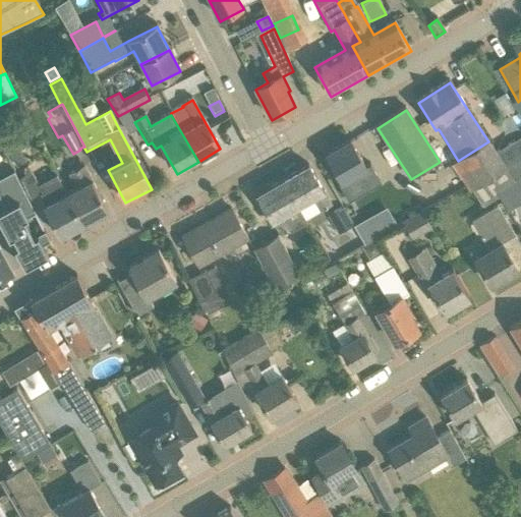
[(520,138),(497,155),(507,171),(515,182),(520,178),(520,138)]
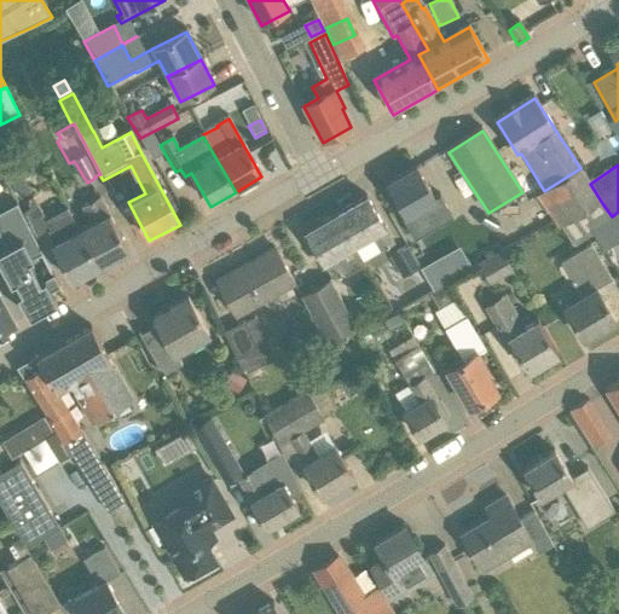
[(560,230),(561,229),(602,203),(590,184),(580,168),(544,191),(538,195),(560,230)]
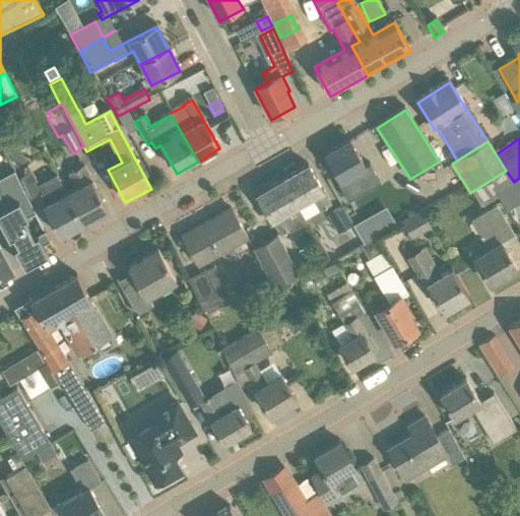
[(359,176),(367,190),(377,185),(368,169),(367,170),(350,142),(326,156),(343,185),(359,176)]
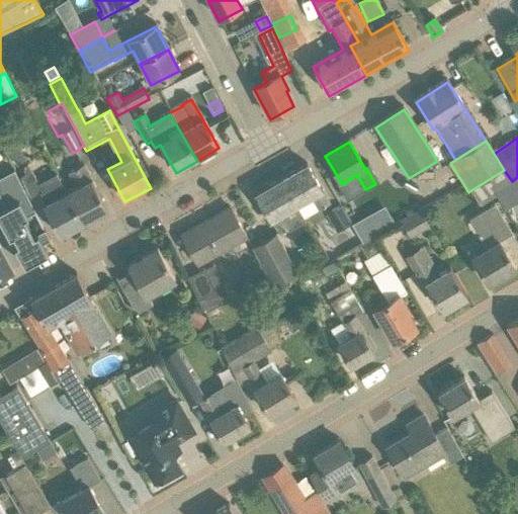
[(7,157),(14,171),(27,164),(20,150),(7,157)]
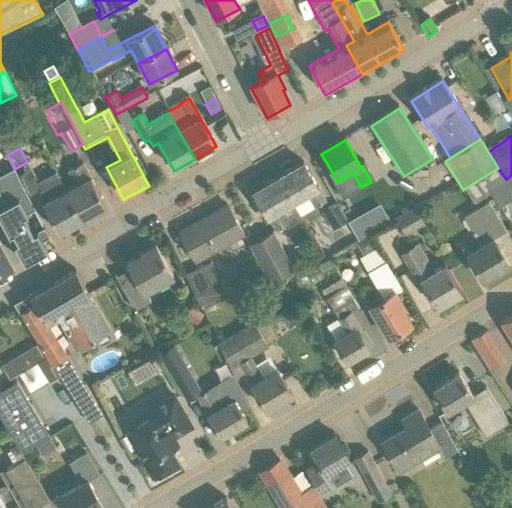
[(26,174),(19,178),(29,198),(40,193),(45,203),(42,204),(59,235),(82,222),(66,191),(65,192),(56,174),(38,184),(28,164),(22,167),(26,174)]
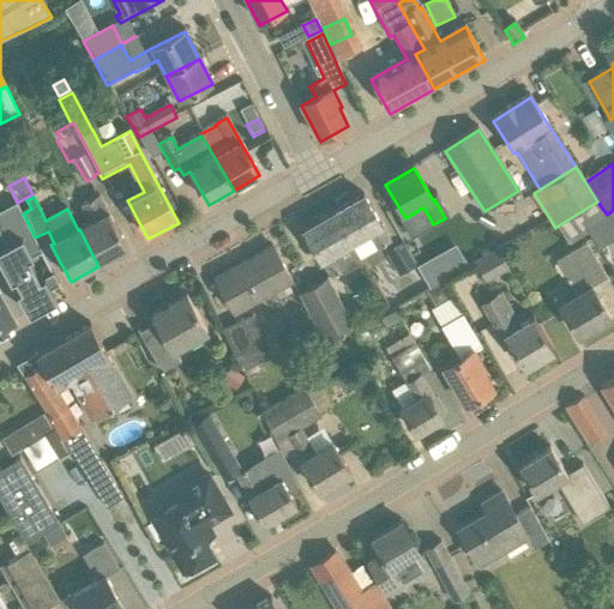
[(365,197),(333,215),(353,246),(369,236),(378,252),(392,245),(365,197)]
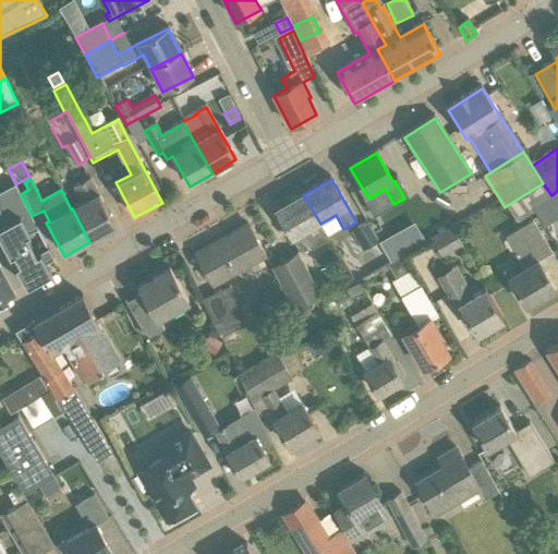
[(91,180),(75,189),(83,203),(72,208),(89,242),(117,227),(91,180)]
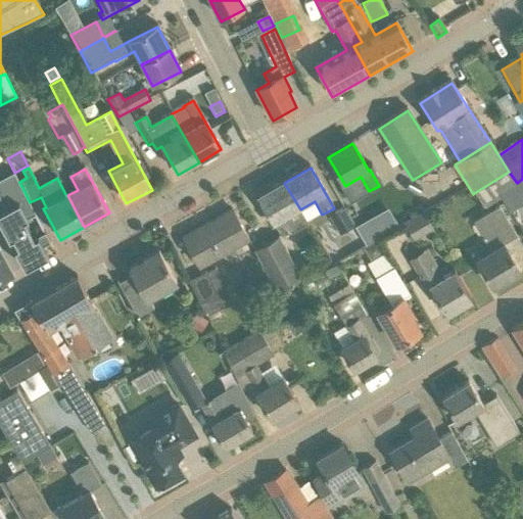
[(509,172),(474,193),(484,209),(500,200),(497,196),(517,183),(509,172)]
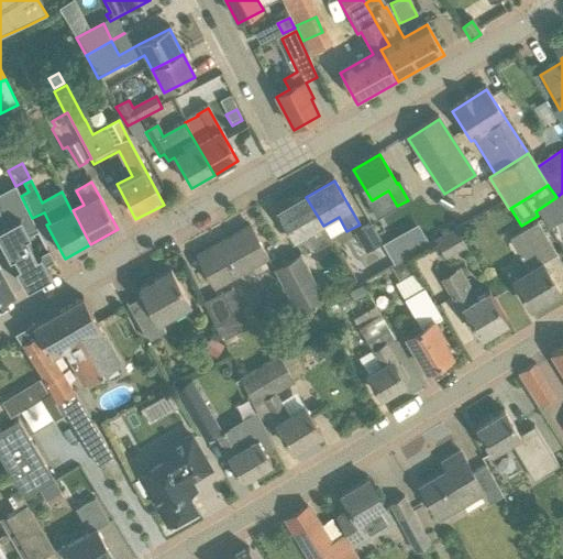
[(15,187),(0,195),(0,216),(6,227),(0,230),(0,241),(10,260),(20,254),(26,265),(20,269),(31,288),(52,277),(46,267),(55,263),(48,252),(36,259),(25,239),(39,232),(15,187)]
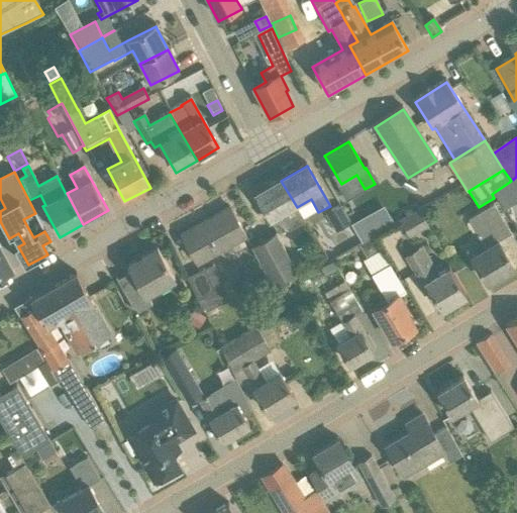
[(494,198),(495,197),(505,212),(516,204),(516,177),(511,181),(492,194),(494,198)]
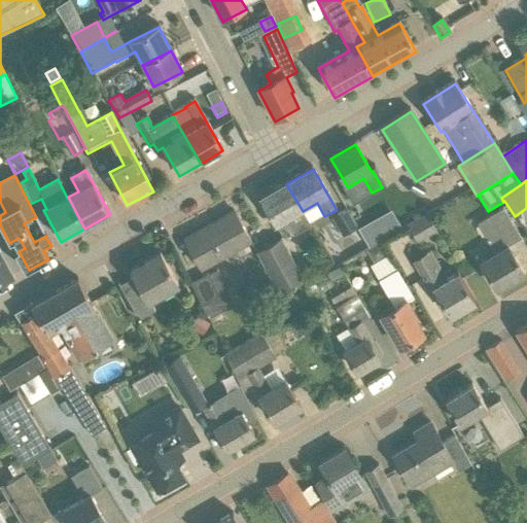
[(303,211),(286,184),(260,200),(284,240),(295,234),(288,219),(303,211)]
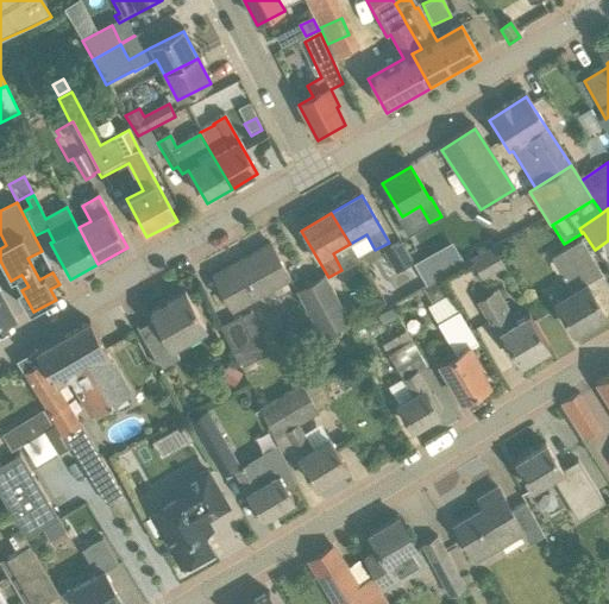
[(582,243),(552,260),(572,295),(556,304),(575,335),(606,316),(588,285),(602,277),(582,243)]
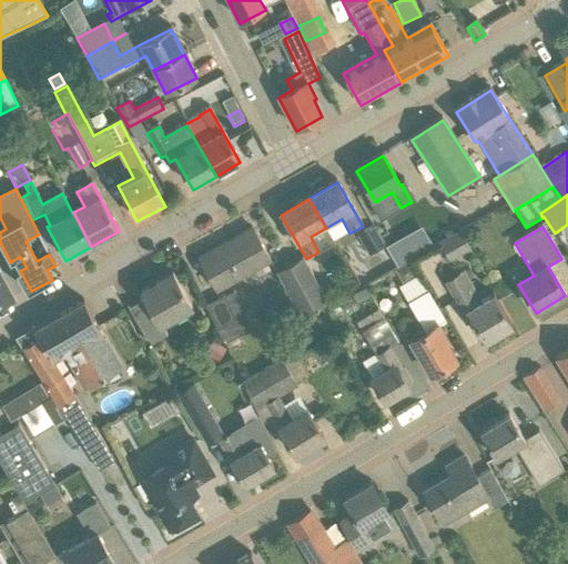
[(375,229),(358,239),(369,259),(386,249),(375,229)]
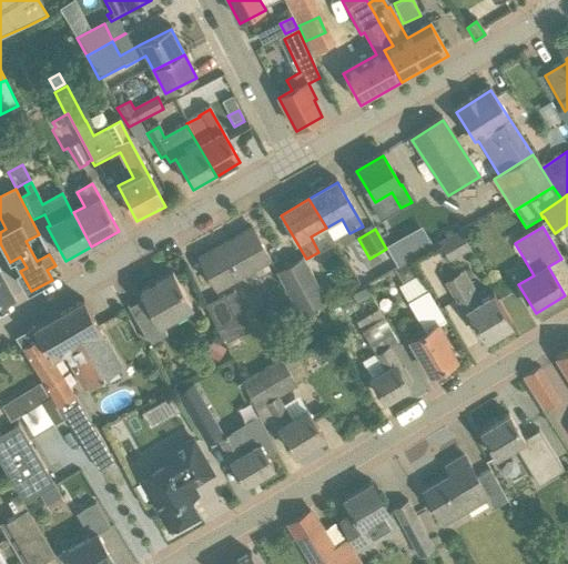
[(271,263),(264,250),(253,231),(236,240),(237,243),(229,249),(227,245),(200,261),(217,293),(271,263)]
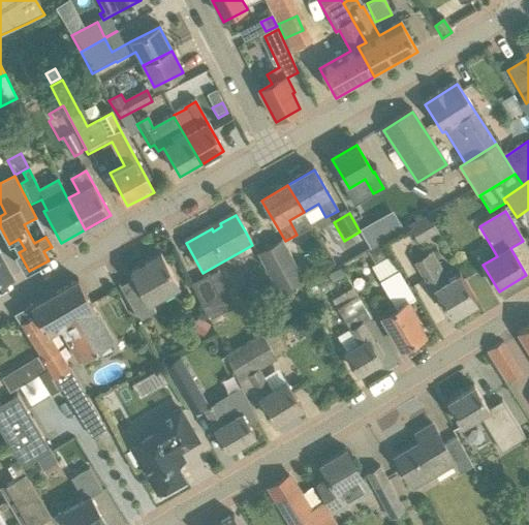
[(429,217),(409,228),(418,245),(438,234),(429,217)]
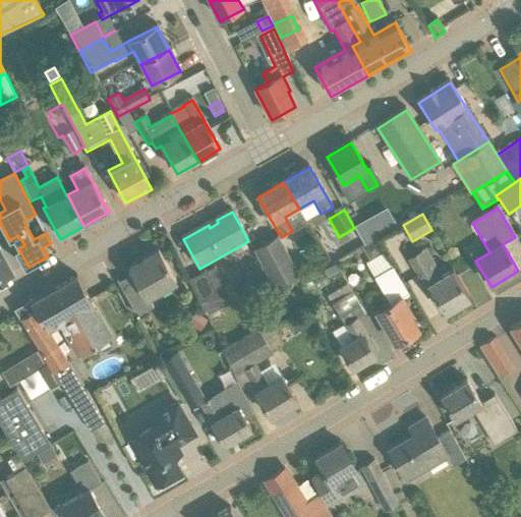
[(278,238),(253,251),(263,269),(272,285),(277,294),(301,281),(278,238)]
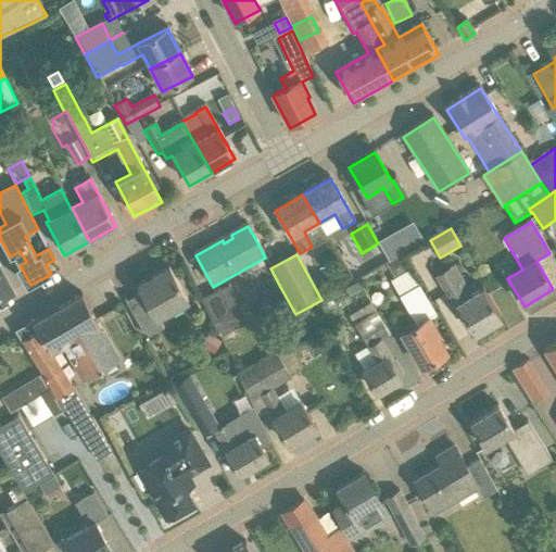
[(395,279),(408,272),(401,259),(388,267),(395,279)]
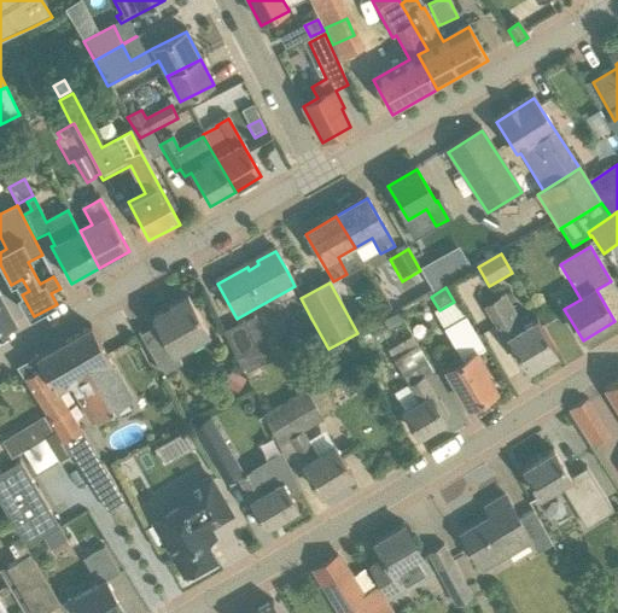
[(0,297),(0,336),(16,327),(0,297)]
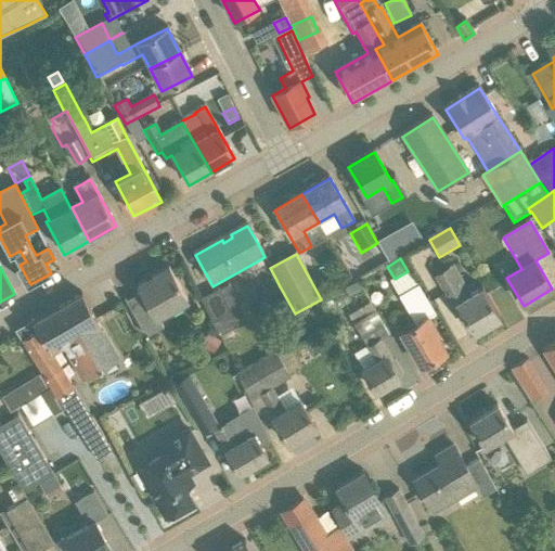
[(460,289),(464,286),(453,268),(436,278),(463,322),(466,320),(475,335),(501,320),(482,291),(466,300),(460,289)]
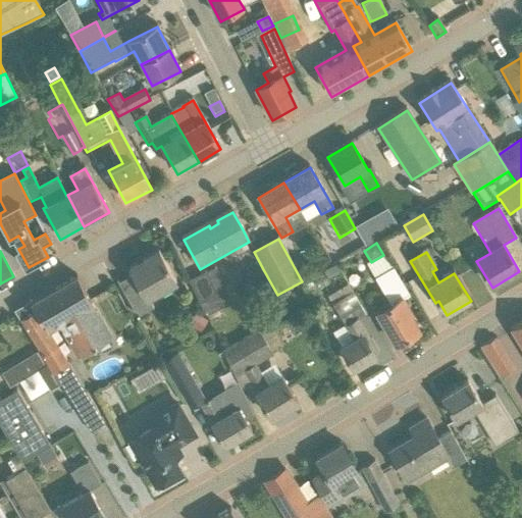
[(159,253),(143,262),(144,263),(132,270),(132,268),(129,269),(134,276),(119,283),(118,281),(117,282),(138,318),(153,310),(148,299),(176,282),(159,253)]
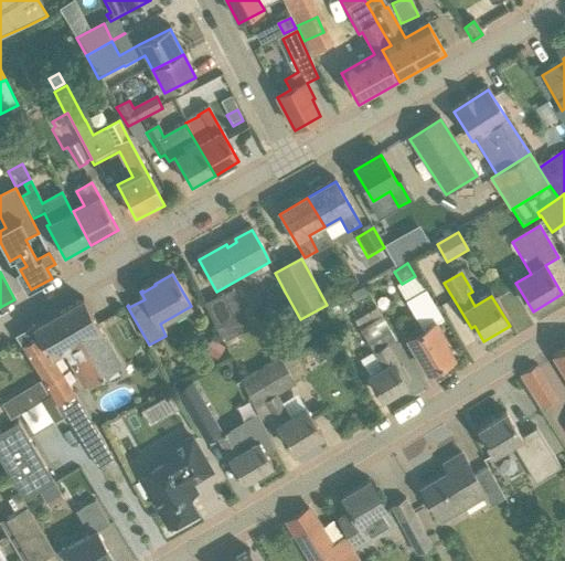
[(356,304),(369,297),(363,287),(351,295),(356,304)]
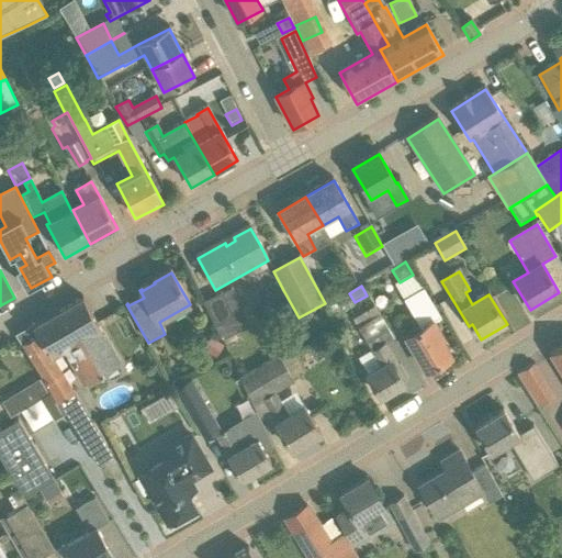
[(232,290),(203,304),(222,343),(251,328),(232,290)]
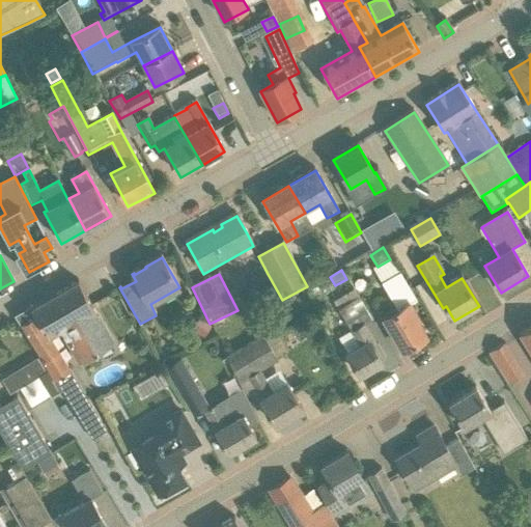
[(400,274),(383,285),(398,312),(384,321),(402,352),(426,337),(417,321),(419,320),(411,306),(417,302),(400,274)]
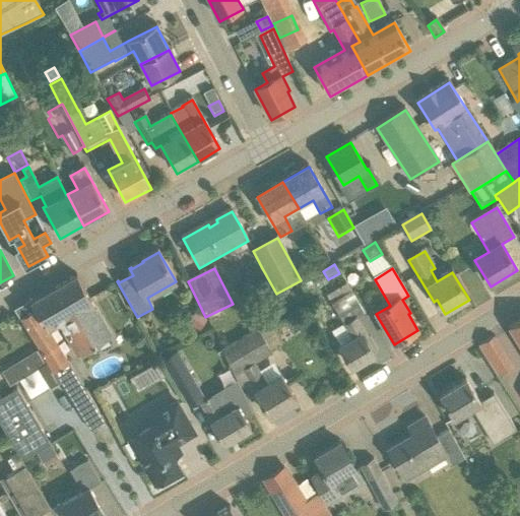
[(61,326),(78,357),(112,339),(77,276),(31,304),(36,311),(50,332),(61,326)]
